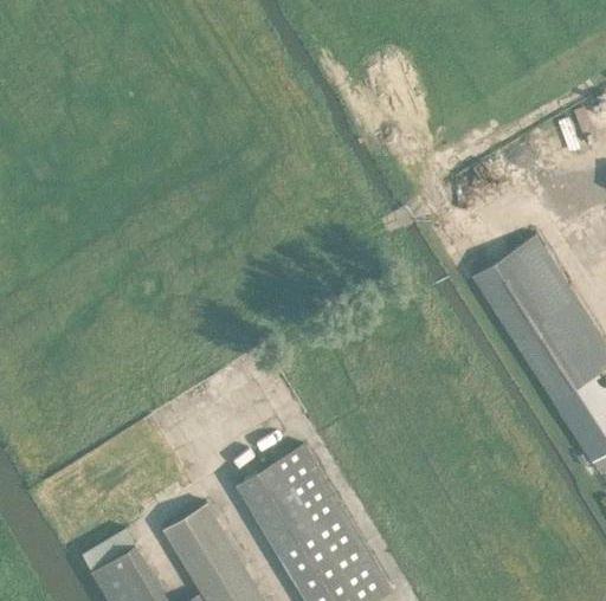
[(592,464),(605,454),(605,389),(597,375),(605,368),(605,346),(535,237),(471,278),(553,404),(592,464)]
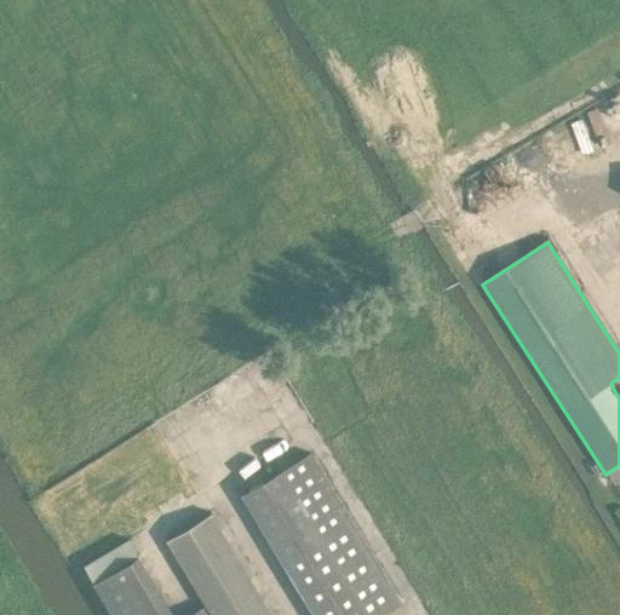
[(386,614),(400,607),(310,457),(242,495),(315,614),(386,614)]
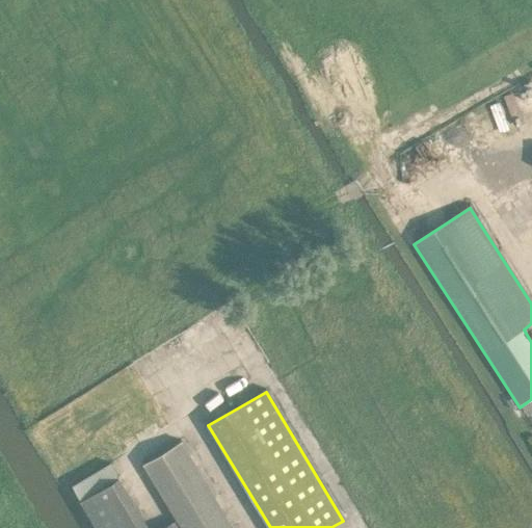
[(235,527),(183,441),(142,465),(167,507),(178,522),(168,527),(235,527)]
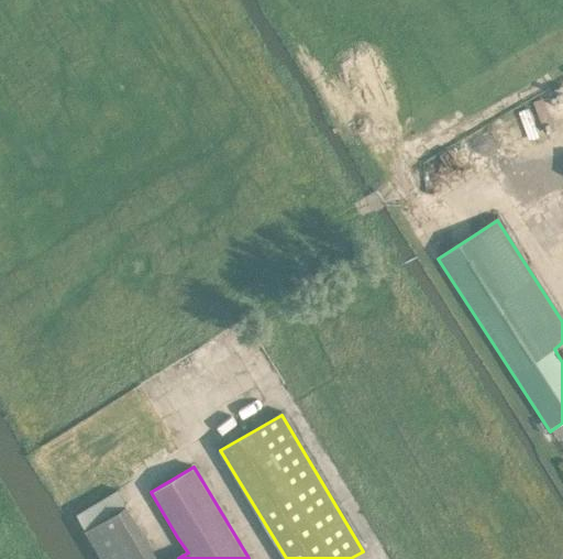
[(116,494),(76,518),(85,533),(125,508),(116,494)]
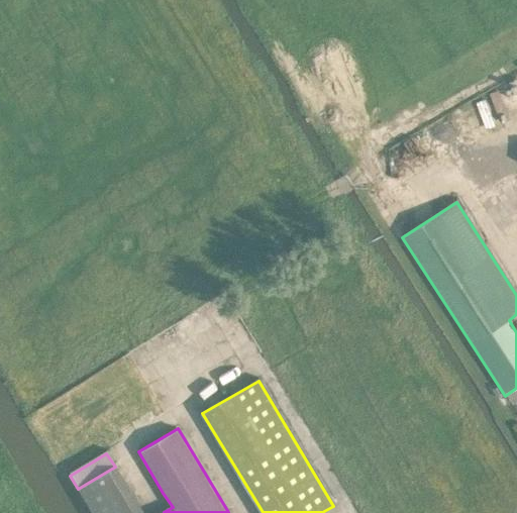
[(143,512),(115,467),(78,489),(92,512),(143,512)]
